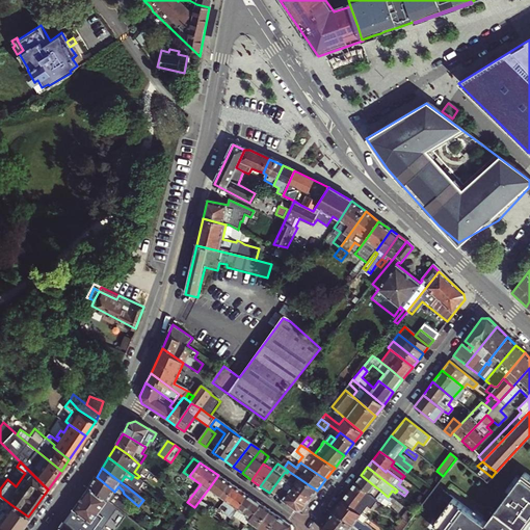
[(291,473),(289,475),(286,480),(292,485),(297,477),(291,473)]
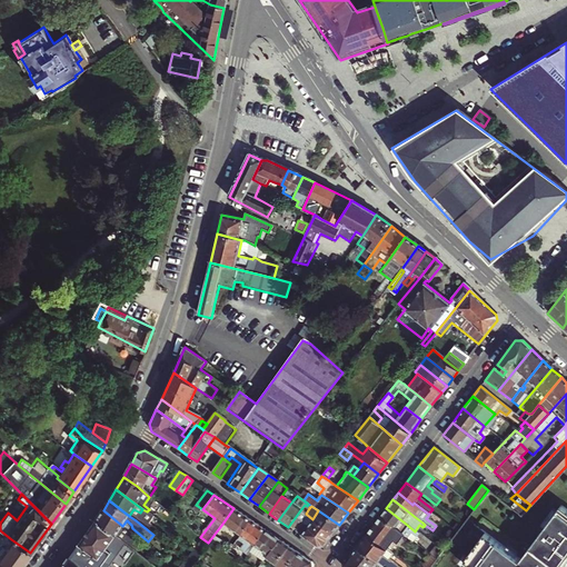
[(541,527),(517,559),(513,556),(503,549),(471,525),(460,539),(464,541),(469,534),(476,539),(464,557),(461,560),(469,566),(559,566),(566,557),(566,513),(557,506),(554,510),(541,527)]
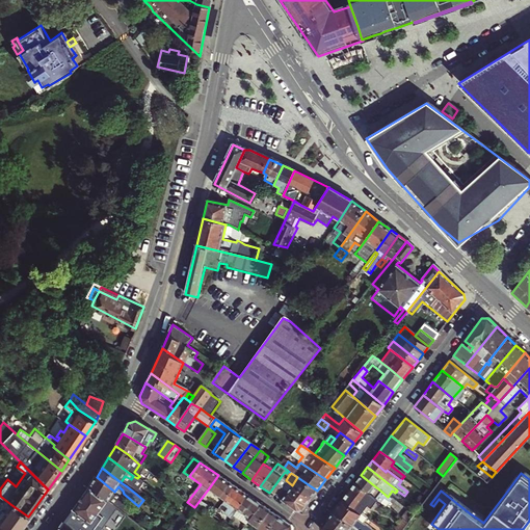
[(218,475),(208,489),(224,501),(235,487),(218,475)]
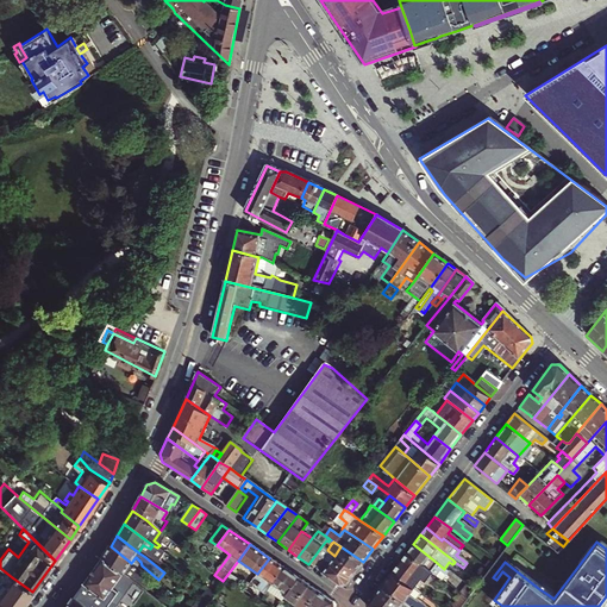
[(413,544),(405,555),(427,571),(430,574),(438,580),(445,570),(444,569),(436,562),(413,544)]
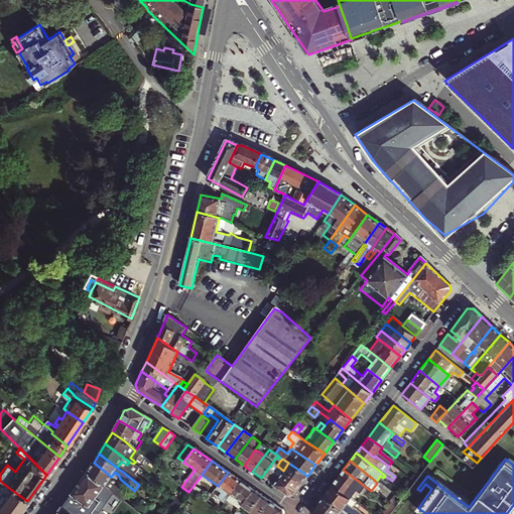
[(502,463),(499,461),(488,475),(491,478),(502,463)]
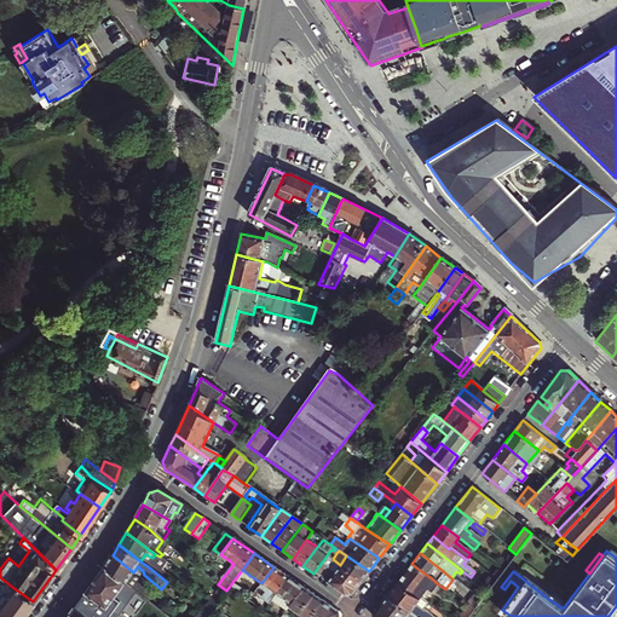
[(153,558),(145,554),(140,561),(148,566),(153,558)]
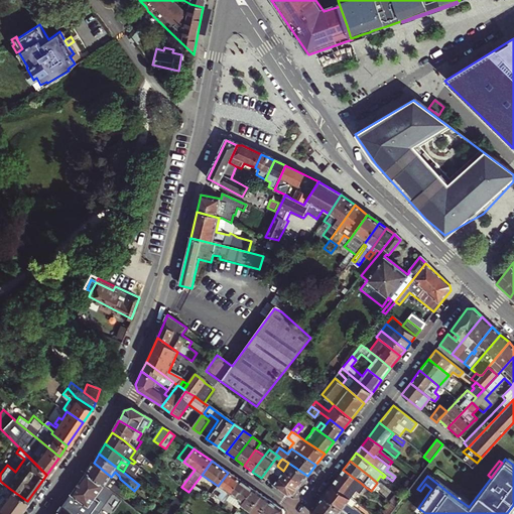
[(111,477),(94,463),(88,473),(105,487),(123,502),(131,493),(117,482),(111,477)]
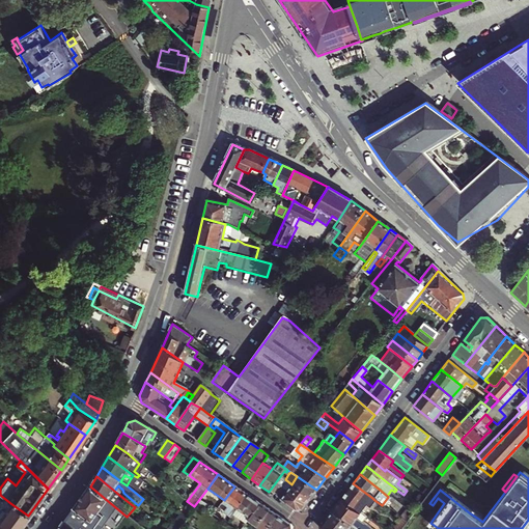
[(278,486),(281,488),(286,492),(305,505),(310,497),(291,484),(285,479),(280,476),(275,483),(278,486)]
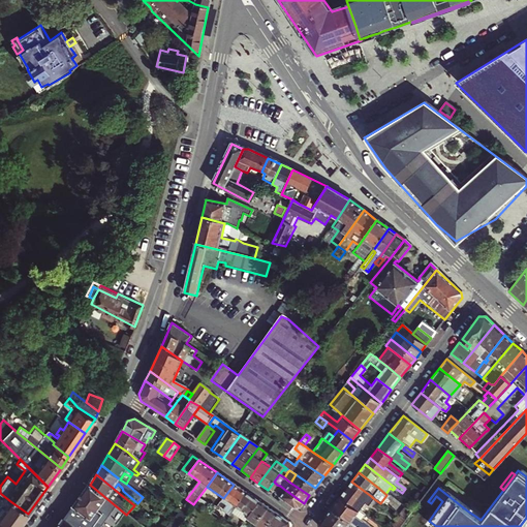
[(296,474),(290,483),(309,495),(315,488),(296,474)]
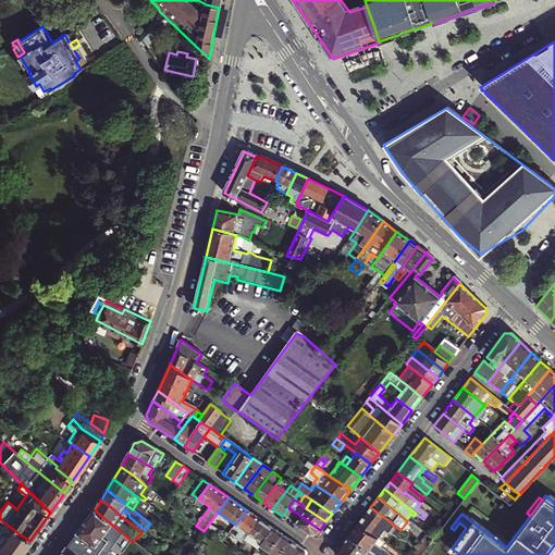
[(282,516),(285,518),(292,510),(288,507),(282,516)]
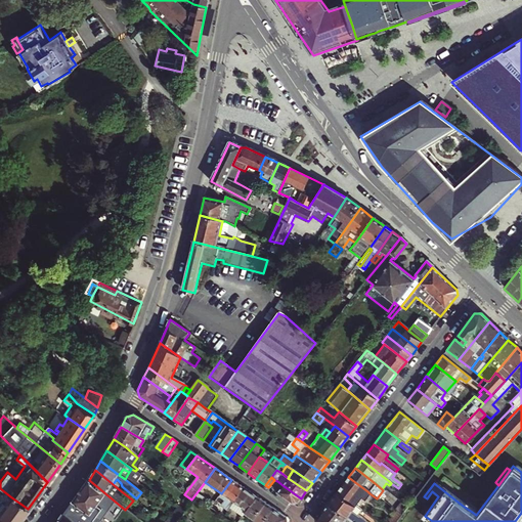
[(348,477),(336,492),(354,507),(361,497),(364,499),(370,493),(367,491),(348,477)]
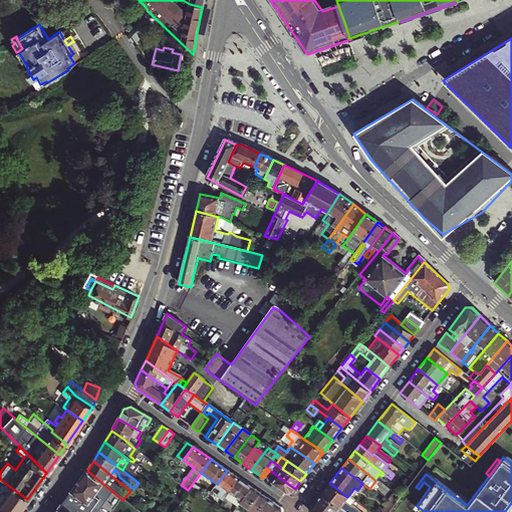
[(118,474),(114,470),(110,475),(116,480),(119,477),(118,474)]
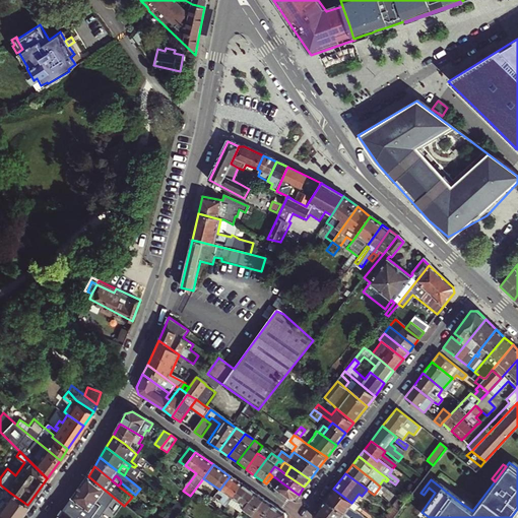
[(96,503),(106,491),(88,476),(71,499),(82,507),(75,517),(96,517),(94,511),(100,505),(96,503)]
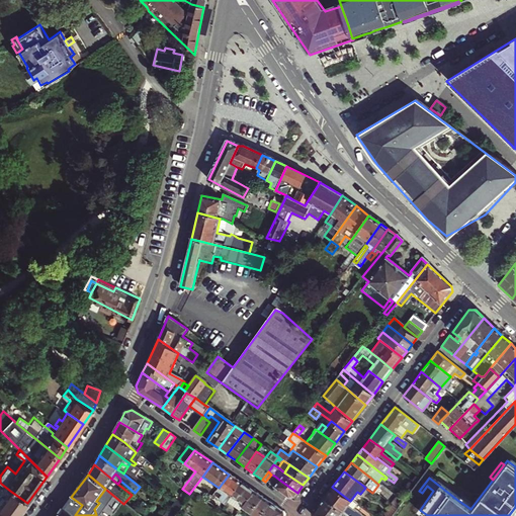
[(229,475),(219,488),(216,492),(222,496),(219,501),(226,506),(228,503),(242,484),(229,475)]
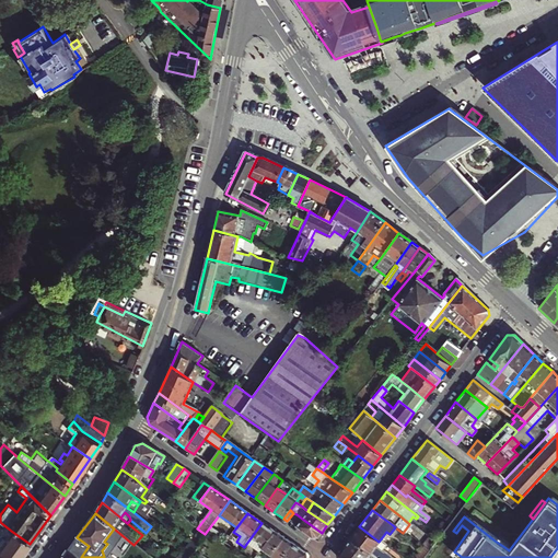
[(318,536),(322,533),(302,519),(297,514),(290,523),(311,538),(318,536)]
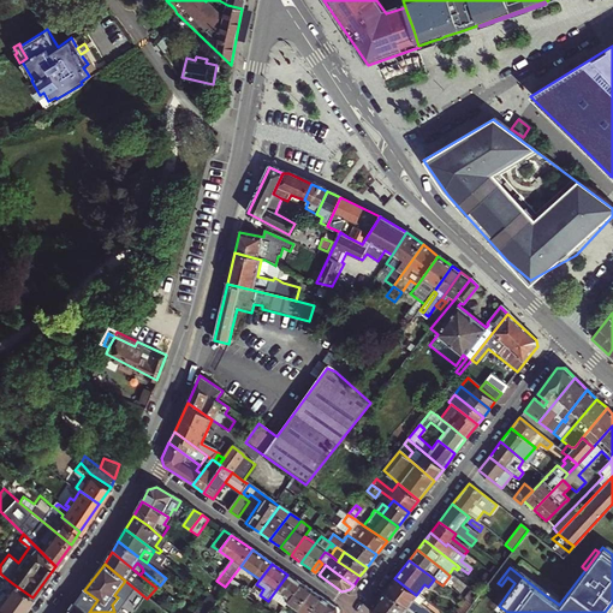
[(287,605),(290,601),(302,585),(287,575),(271,597),(279,603),(285,608),(287,605)]
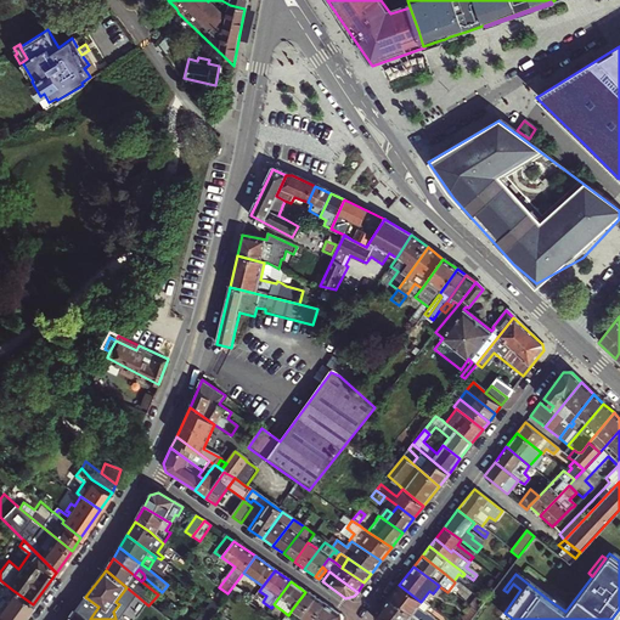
[(399,585),(390,597),(420,619),(433,619),(417,607),(421,602),(399,585)]
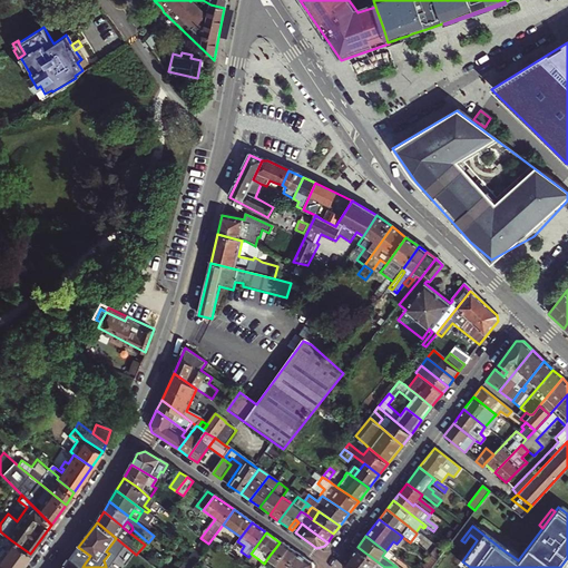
[(30,554),(11,540),(3,550),(22,566),(30,554)]
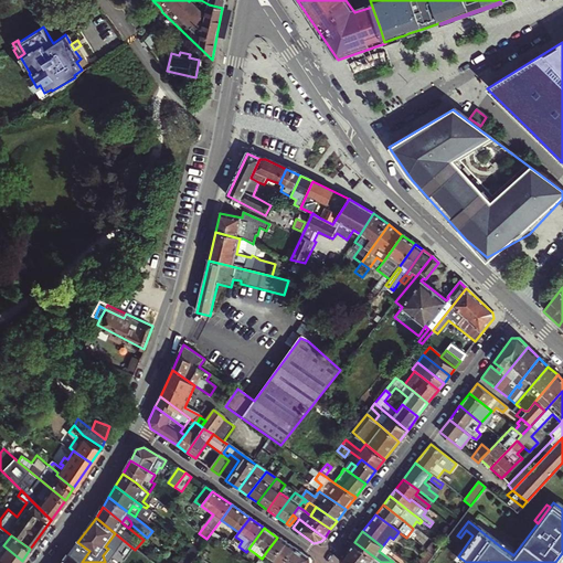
[(226,550),(233,540),(230,538),(225,544),(215,538),(213,540),(226,550)]
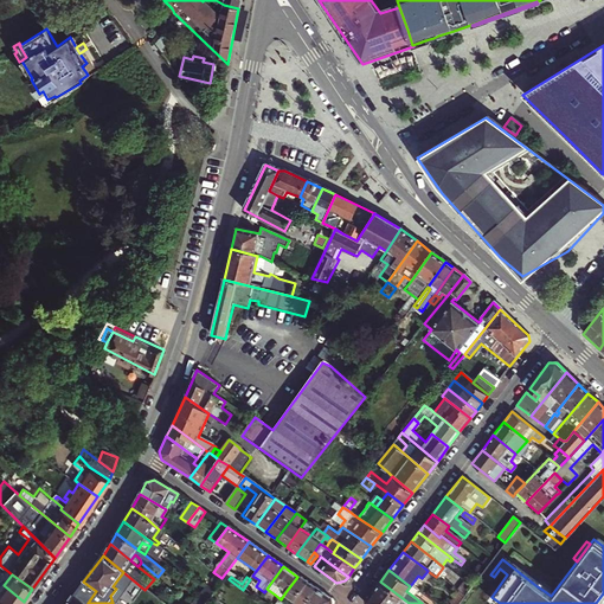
[(294,603),(308,583),(297,577),(286,592),(283,596),(294,603)]
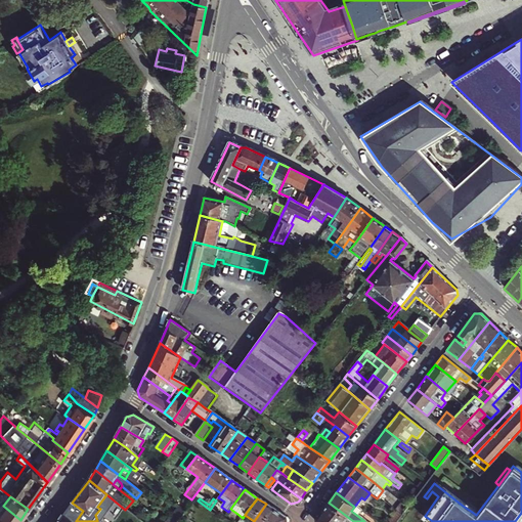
[(474,509),(465,502),(463,506),(472,512),(474,509)]
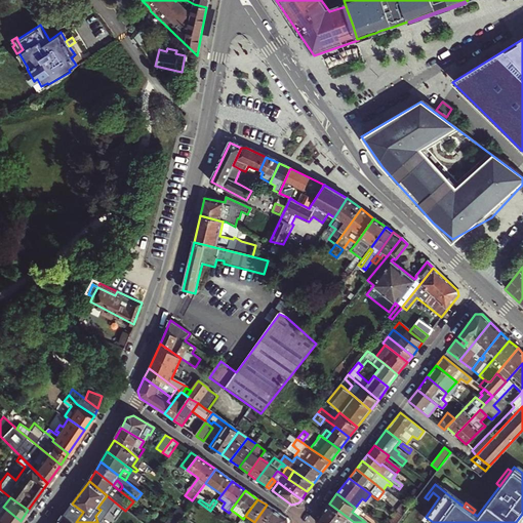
[(354,522),(329,504),(322,512),(335,522),(354,522)]
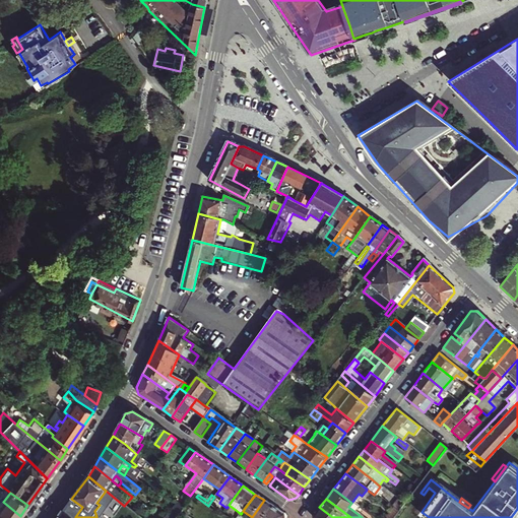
[(263,517),(271,506),(264,500),(252,517),(263,517)]
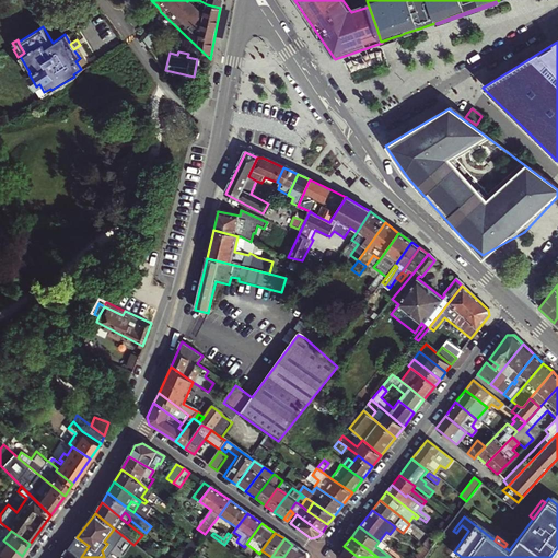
[(3,541),(0,545),(0,551),(7,557),(21,557),(22,556),(3,541)]
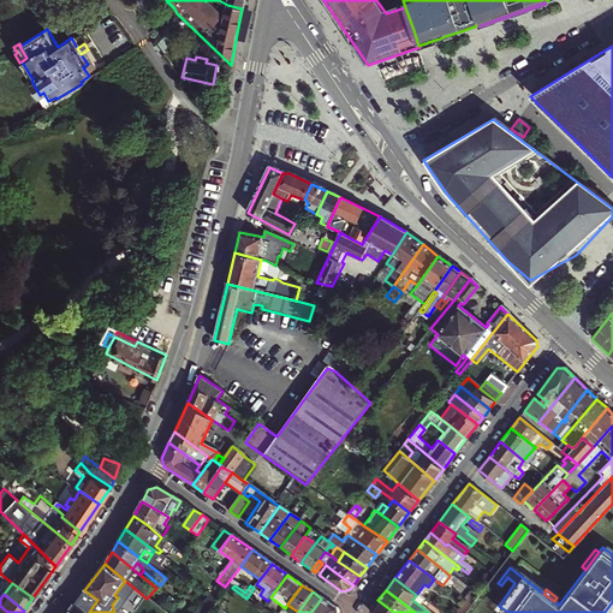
[(335,608),(321,599),(311,612),(335,612),(335,608)]
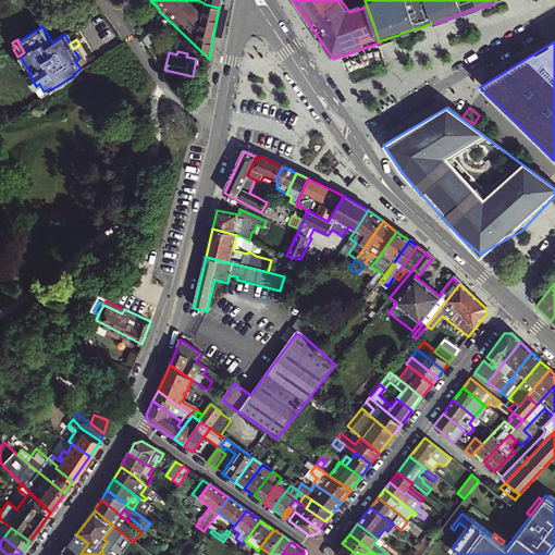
[(356,554),(342,543),(337,550),(337,554),(356,554)]
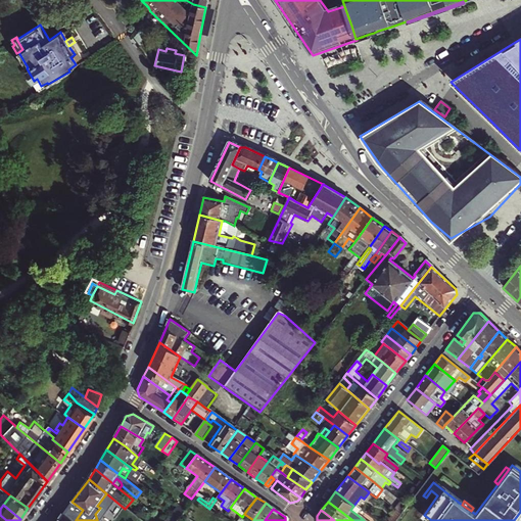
[(392,520),(397,515),(392,511),(384,520),(392,520)]
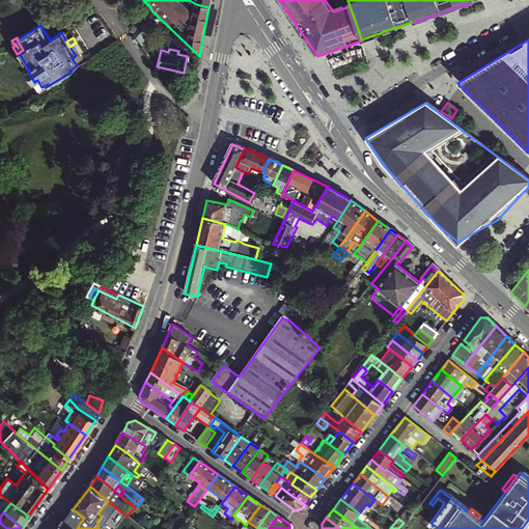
[(438,528),(430,523),(433,520),(429,519),(425,525),(430,528),(438,528)]
